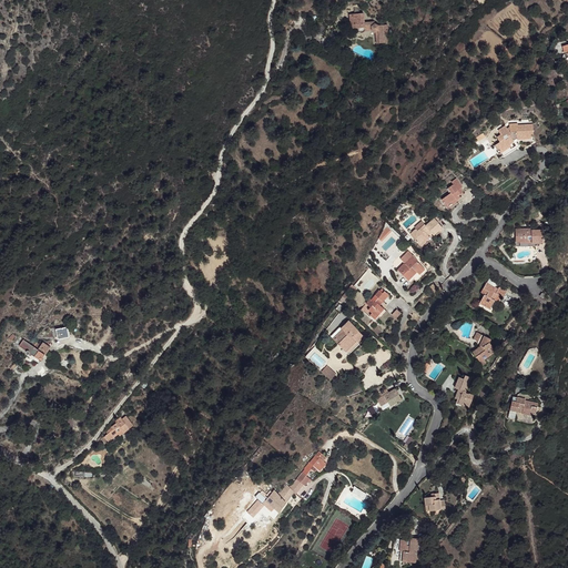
[(359,13),(345,14),(346,30),(353,29),(354,32),(357,34),(362,32),(364,32),(368,32),(372,33),(373,44),(384,42),(383,24),(375,27),(371,26),(371,22),(359,23),(359,13)]
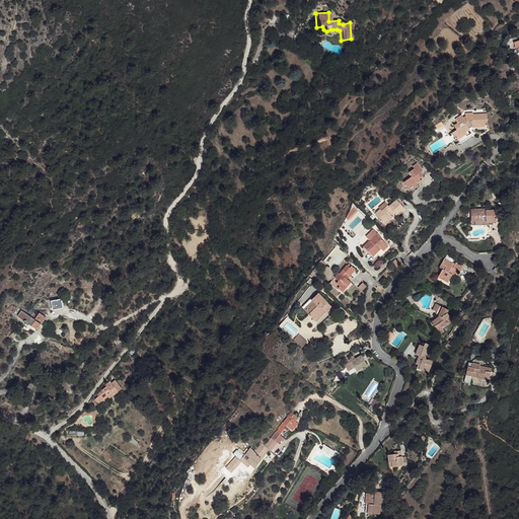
[(462,116),(458,120),(466,136),(469,133),(468,131),(474,127),(488,126),(487,124),(490,124),(488,115),(475,116),(474,114),(467,115),(468,116),(464,118),(462,116)]
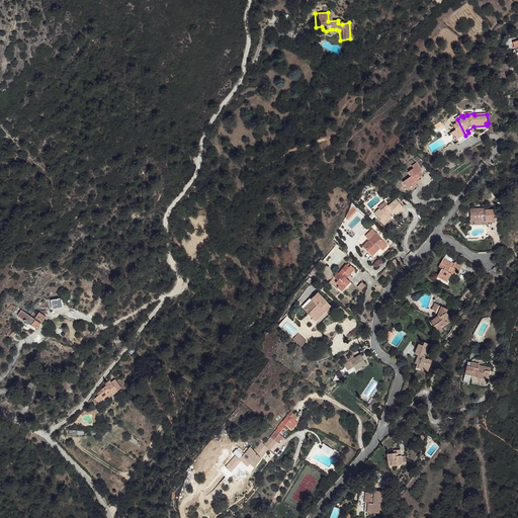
[(465,136),(457,119),(455,120),(457,124),(454,127),(457,132),(453,135),(458,141),(465,136)]
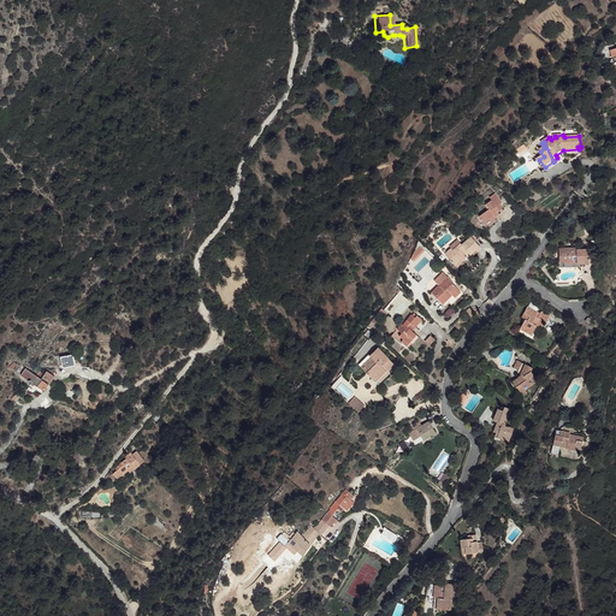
[(578,155),(579,149),(563,150),(556,155),(557,158),(554,161),(556,167),(562,165),(560,161),(567,157),(578,155)]
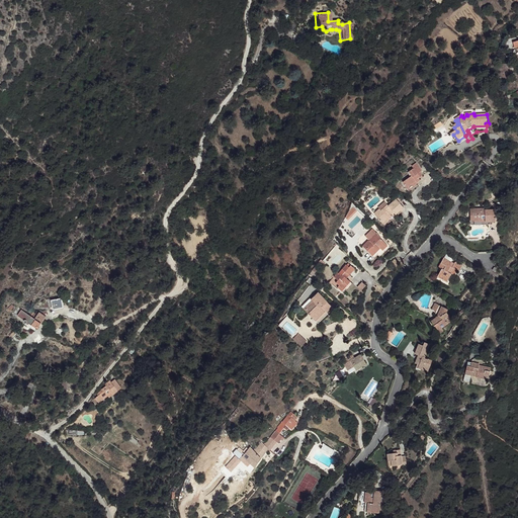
[(467,141),(465,136),(458,141),(455,143),(459,147),(467,141)]
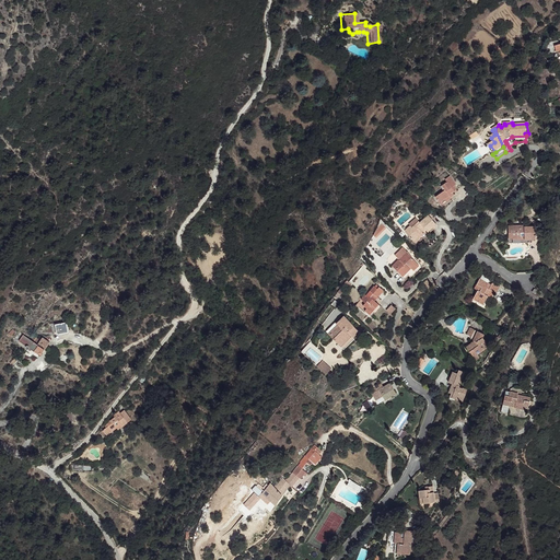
[(459,189),(454,181),(450,184),(452,186),(446,190),(448,195),(440,201),(446,211),(457,203),(455,202),(459,199),(457,197),(458,196),(456,191),(458,190),(459,189)]
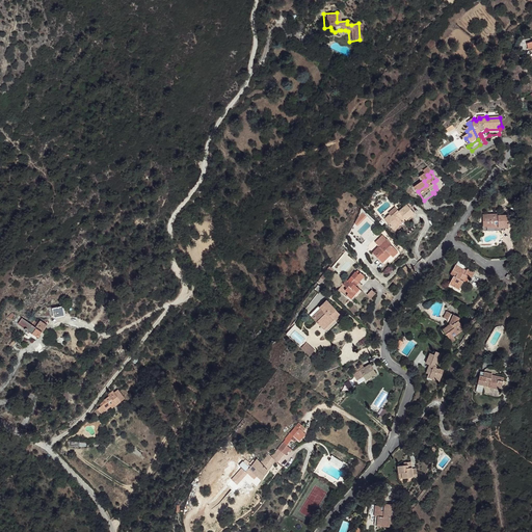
[(419,217),(410,210),(404,218),(401,216),(396,222),(394,221),(389,227),(399,236),(409,225),(410,227),(419,217)]
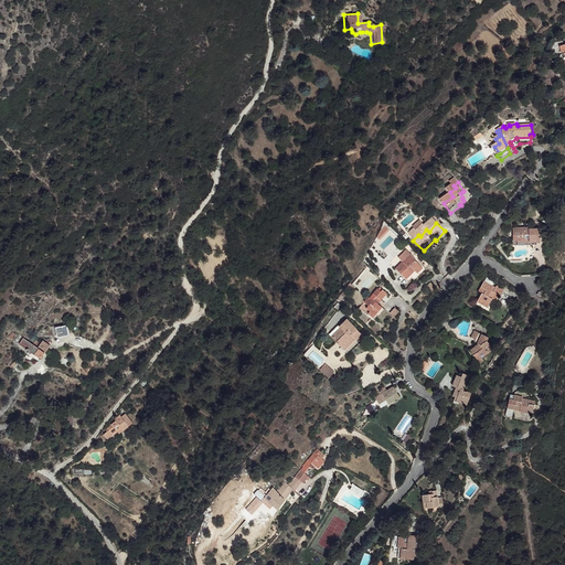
[(541,243),(541,230),(531,230),(530,228),(514,228),(514,235),(518,235),(518,240),(531,240),(531,243),(536,243),(541,243)]
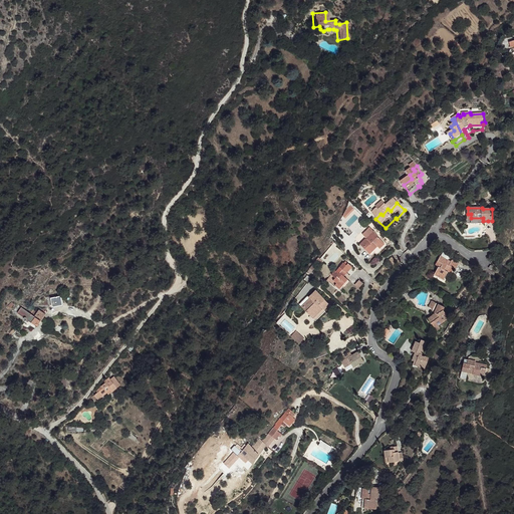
[(397,219),(396,218),(386,228),(389,231),(399,220),(397,219)]
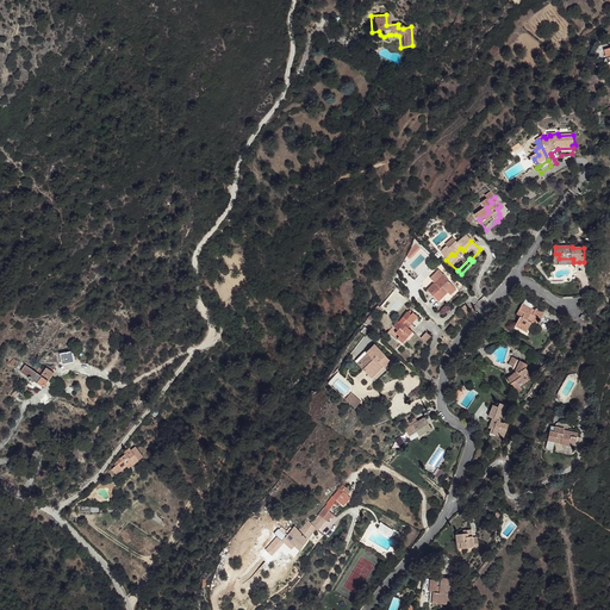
[(448,277),(437,267),(429,275),(433,280),(425,287),(429,291),(437,299),(448,290),(450,292),(455,287),(447,278),(448,277)]
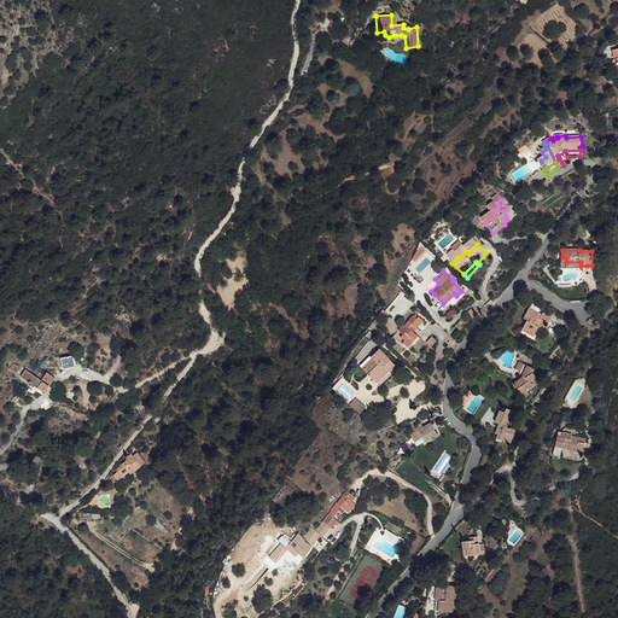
[(454,293),(443,303),(445,305),(449,302),(453,304),(464,292),(461,291),(456,296),(454,293)]
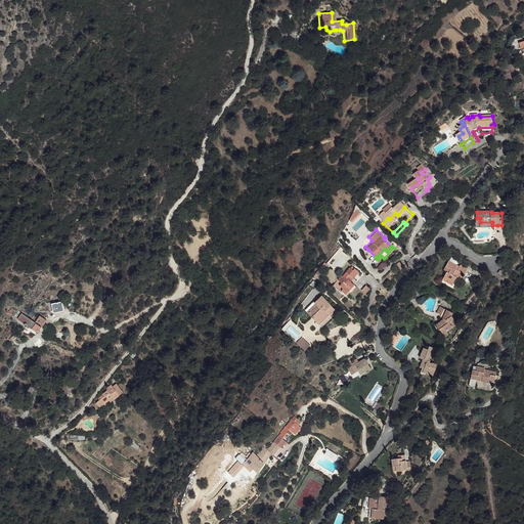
[(463,270),(450,263),(446,273),(449,275),(445,284),(454,288),(462,275),(467,278),(471,271),(464,268),(463,270)]
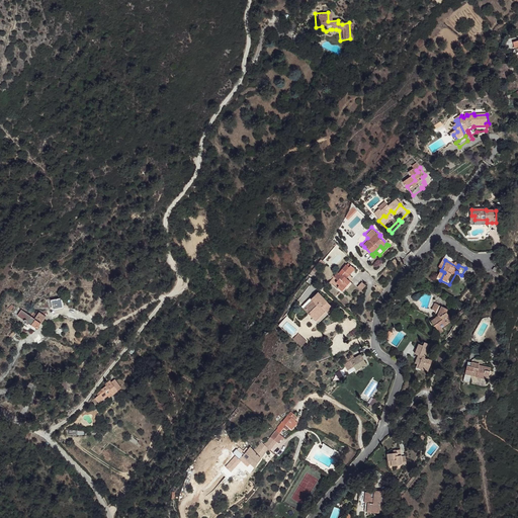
[(358,268),(353,263),(351,266),(348,263),(345,266),(348,270),(344,274),(340,270),(336,275),(339,278),(338,281),(341,284),(339,286),(343,290),(352,279),(350,277),(349,277),(347,275),(350,272),(352,274),(358,268)]
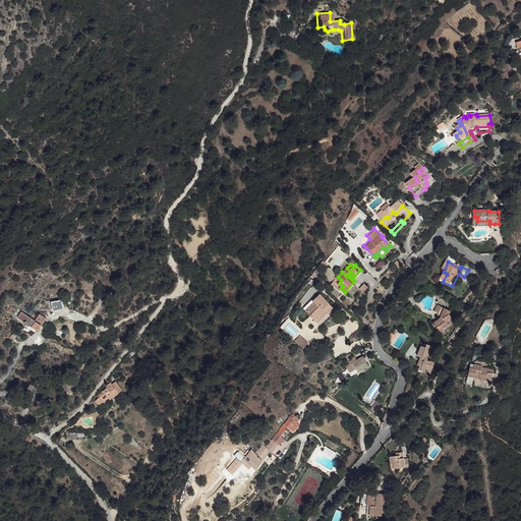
[(335,307),(319,292),(312,299),(315,301),(307,310),(321,324),(335,307)]
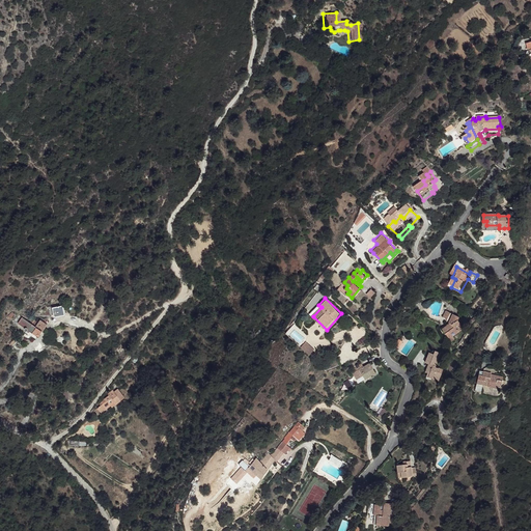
[(322,307),(318,305),(310,314),(313,316),(322,307)]
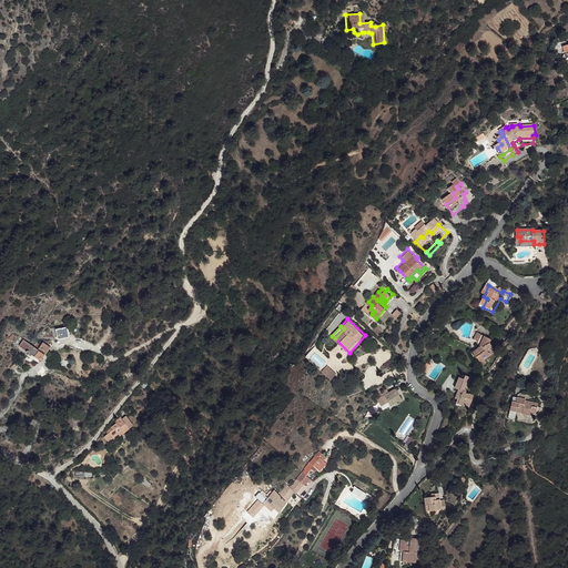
[(71,330),(60,330),(59,341),(72,340),(71,330)]
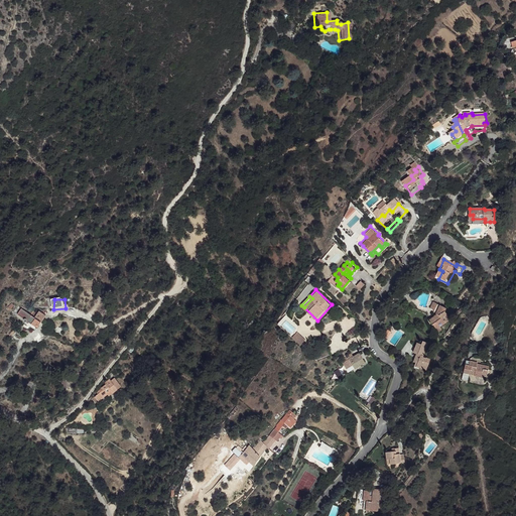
[(440,307),(433,304),(431,311),(436,316),(440,307)]
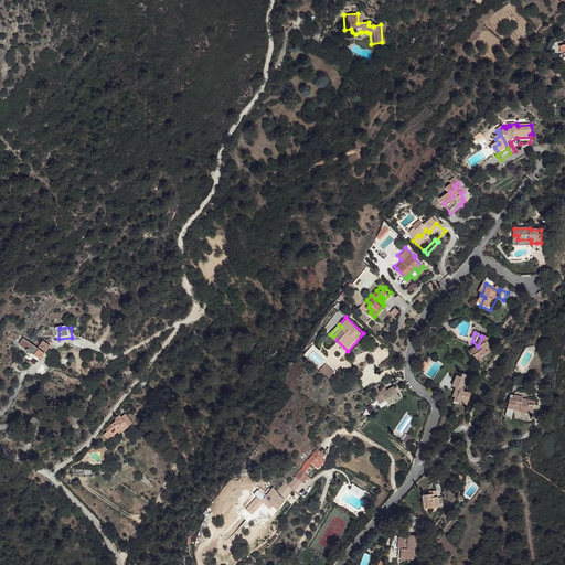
[(35,342),(28,334),(23,339),(28,345),(28,349),(29,350),(32,349),(38,354),(34,356),(39,360),(46,352),(40,347),(43,342),(39,339),(35,342)]
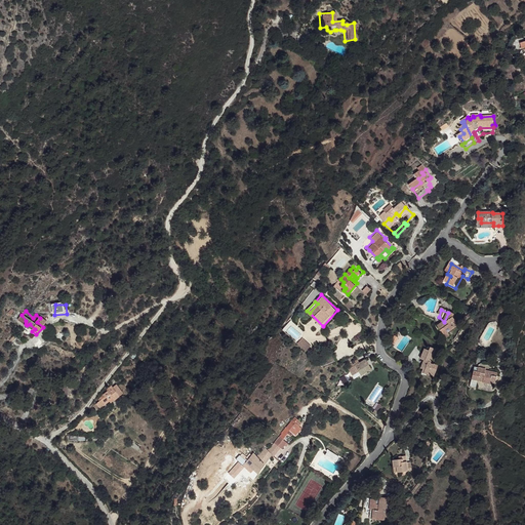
[(457,317),(448,313),(444,322),(448,323),(440,329),(445,337),(449,335),(459,328),(454,319),(457,317)]
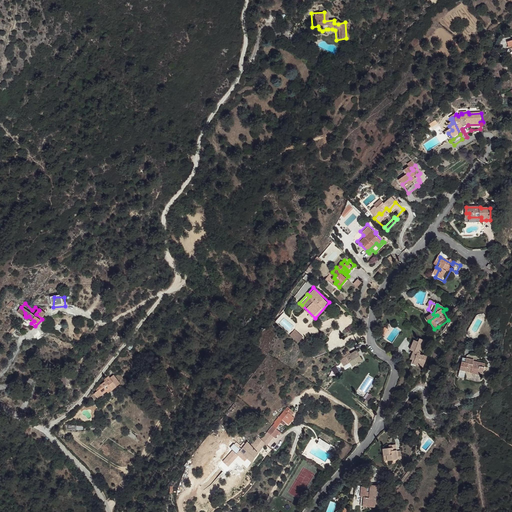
[(47,314),(41,308),(39,310),(36,314),(42,319),(47,314)]
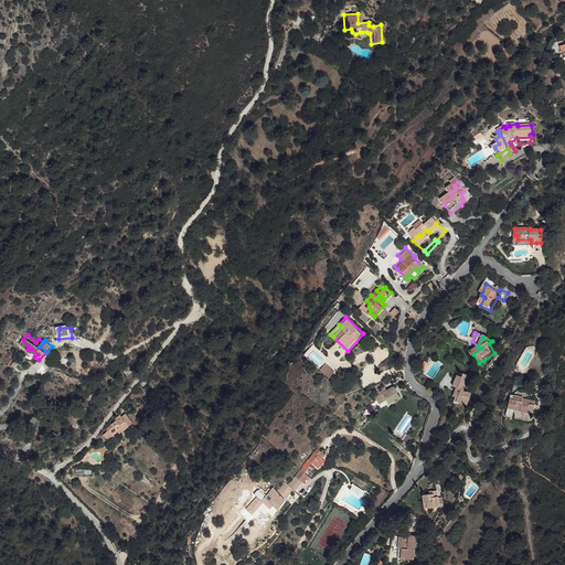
[(177,359),(173,354),(166,361),(169,365),(177,359)]
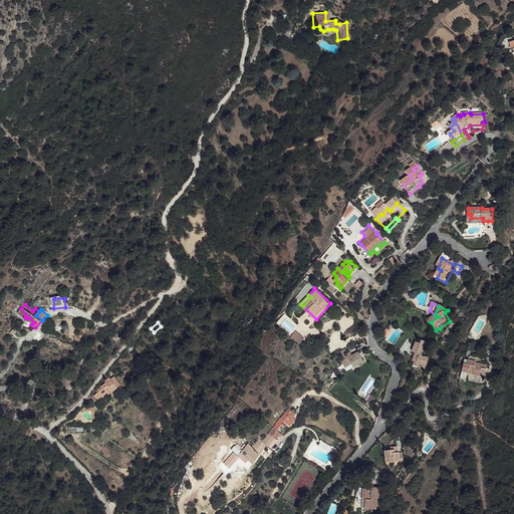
[(306,335),(298,328),(292,334),(300,341),(306,335)]
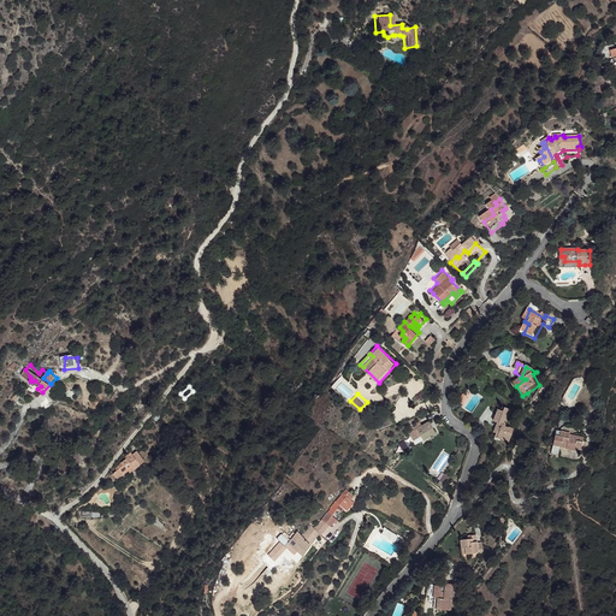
[(513,410),(505,408),(504,413),(499,410),(495,422),(498,425),(496,433),(498,434),(505,437),(505,438),(514,442),(517,430),(513,427),(511,430),(507,427),(513,410)]
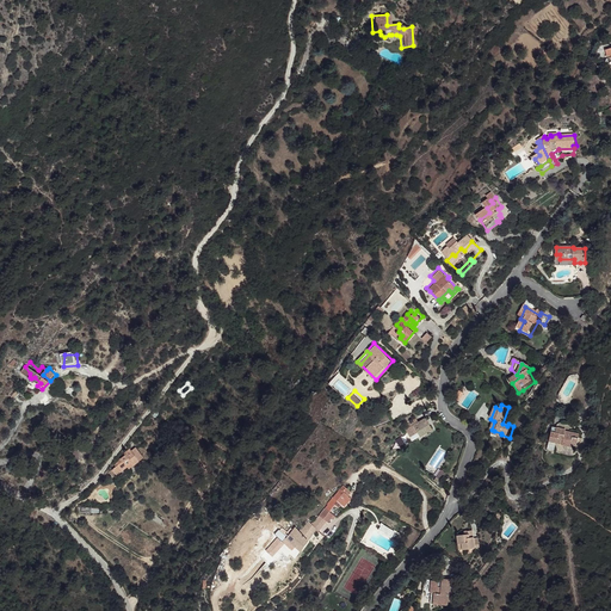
[(443,433),(433,425),(432,425),(427,431),(424,427),(414,439),(424,448),(429,442),(433,444),(443,433)]
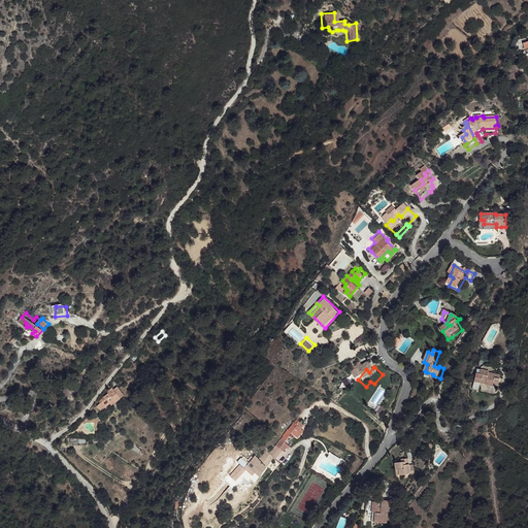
[(483,373),(472,371),(469,384),(476,385),(476,383),(483,383),(482,386),(482,388),(490,389),(491,384),(493,384),(494,376),(487,375),(486,378),(483,378),(483,374),(483,373)]
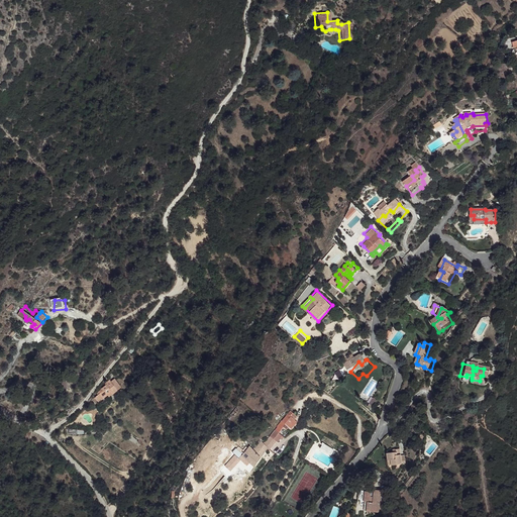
[(424,367),(418,365),(417,369),(429,373),(431,371),(424,368),(424,367)]
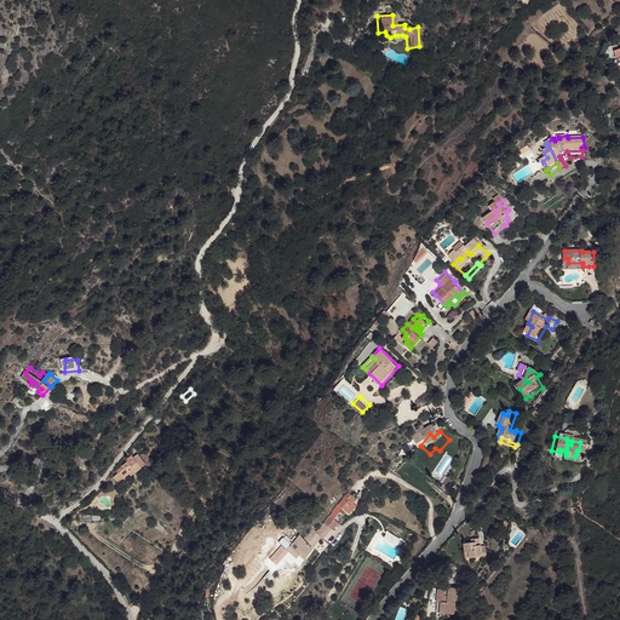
[(407,443),(401,447),(406,455),(411,452),(407,443)]
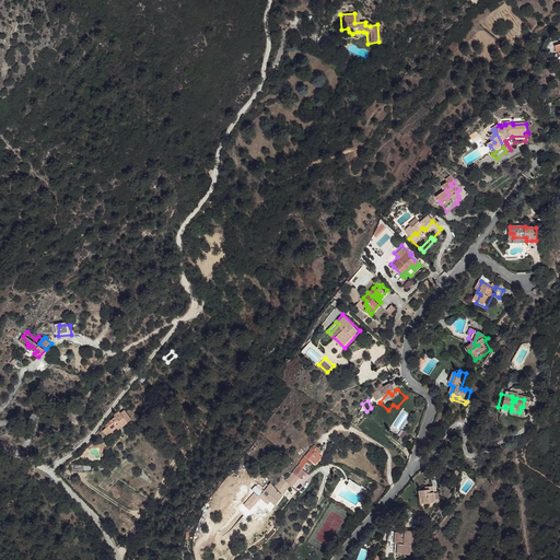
[(131,419),(124,411),(120,413),(119,411),(115,416),(115,418),(104,427),(105,428),(103,431),(107,436),(116,428),(120,424),(123,428),(131,419)]
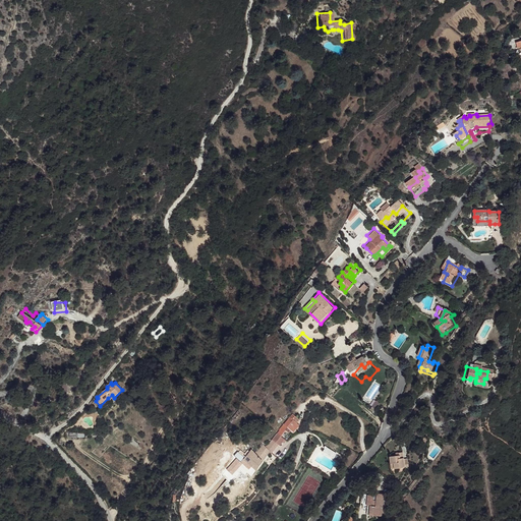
[(299,420),(292,415),(281,428),(281,430),(267,448),(264,446),(256,455),(251,452),(249,454),(241,464),(247,468),(251,469),(253,466),(256,469),(271,452),(272,453),(279,445),(281,446),(286,440),(282,437),(284,432),(287,429),(289,432),(290,430),(293,432),(299,424),(297,422),(299,420)]
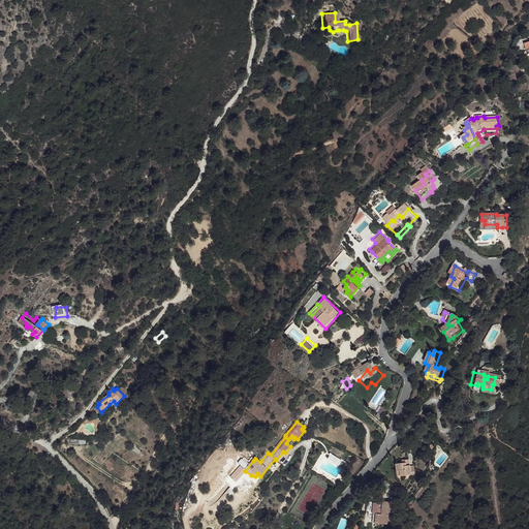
[(339,465),(341,459),(330,454),(327,460),(339,465)]
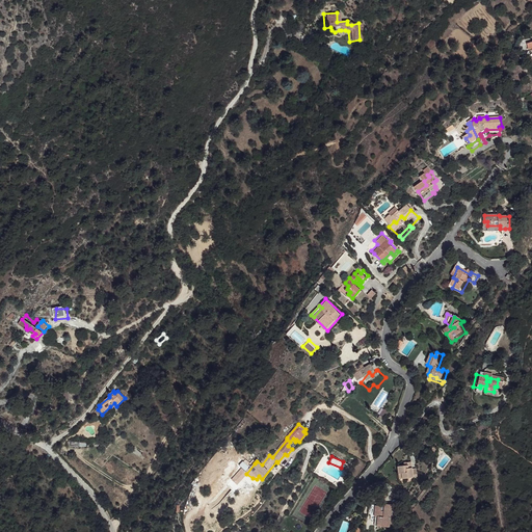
[(413,461),(408,462),(408,464),(398,467),(399,473),(402,473),(402,478),(419,476),(418,469),(413,470),(413,461)]
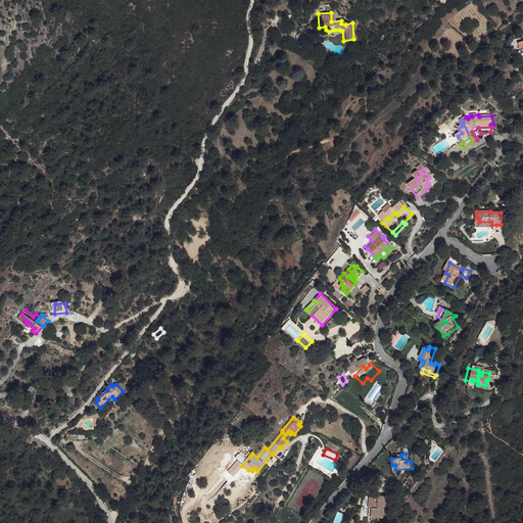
[(385,508),(386,497),(378,496),(377,501),(374,500),(374,498),(369,497),(367,509),(370,509),(370,513),(367,513),(367,517),(382,519),(383,507),(385,508)]
